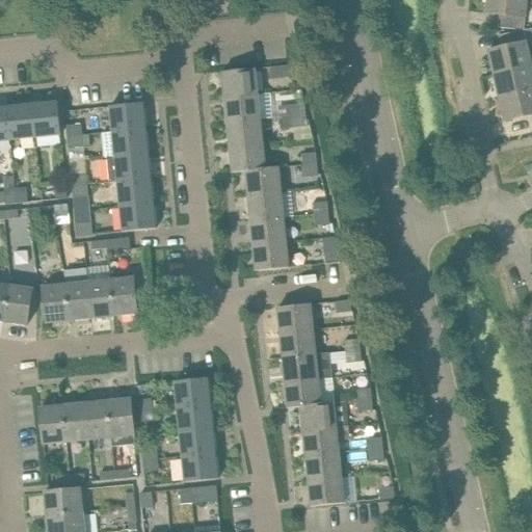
[(531,0),(486,0),(485,14),(499,15),(498,28),(515,30),(515,31),(524,31),(527,4),(531,4),(531,0)]
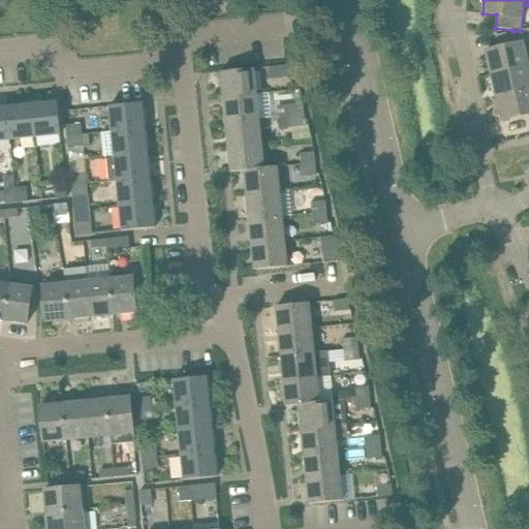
[(521,31),(512,31),(512,32),(495,36),(498,49),(485,51),(491,75),(528,66),(528,55),(527,56),(521,31)]
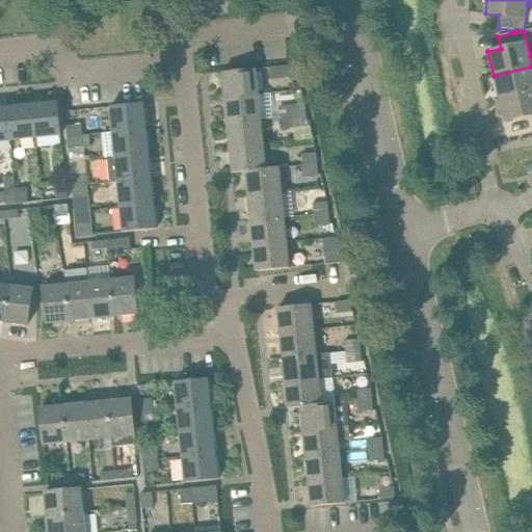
[(295,65),(281,67),(271,68),(272,79),(296,76),(295,65)]
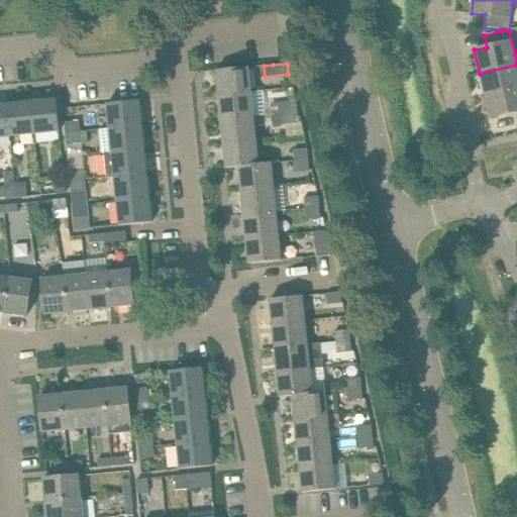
[(516,65),(480,74),(485,96),(516,88),(516,65)]
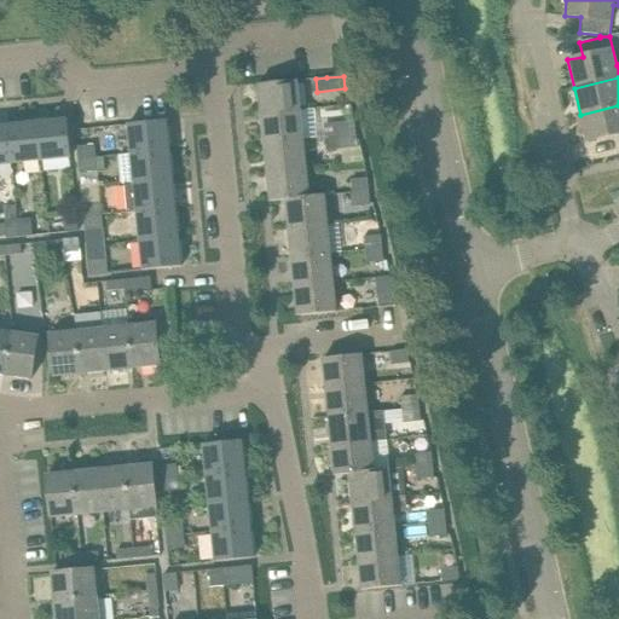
[(261,114),(300,110),(298,81),(258,85),(261,114)]
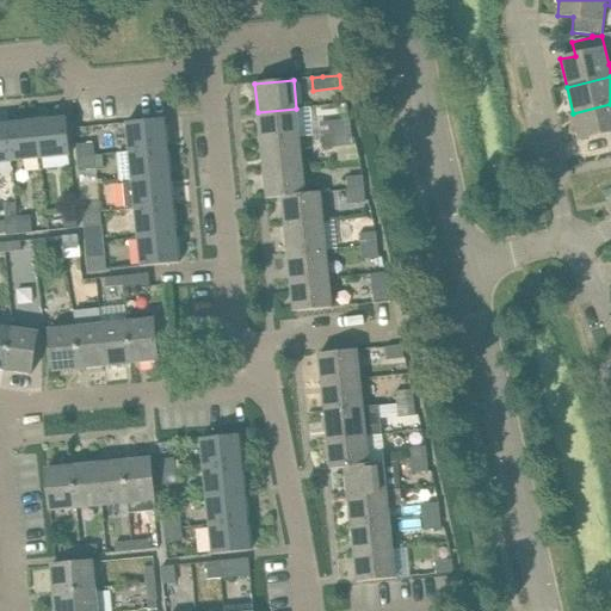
[(610,104),(573,113),(579,140),(610,133),(610,104)]
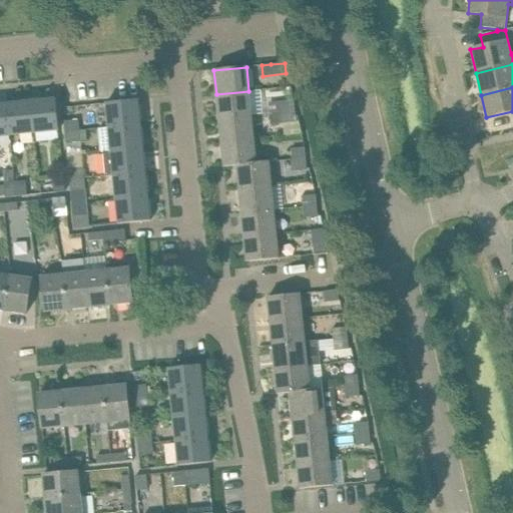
[(248,91),(216,94),(218,119),(250,115),(248,91)]
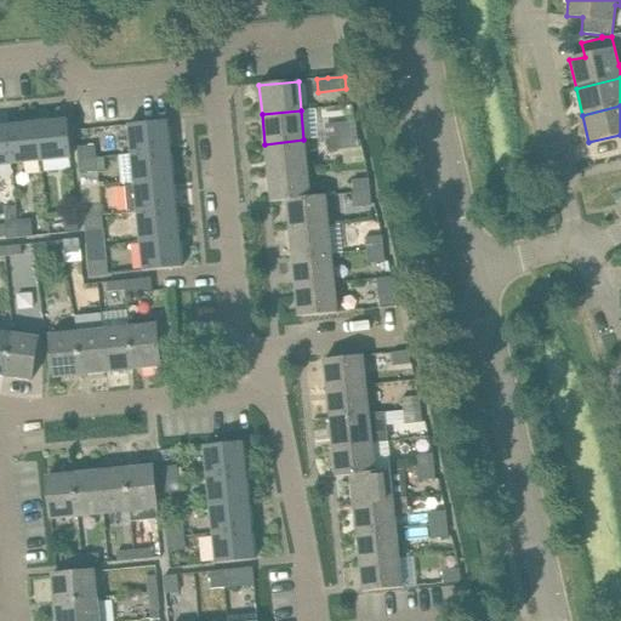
[(67,119),(36,123),(39,161),(70,158),(67,119)]
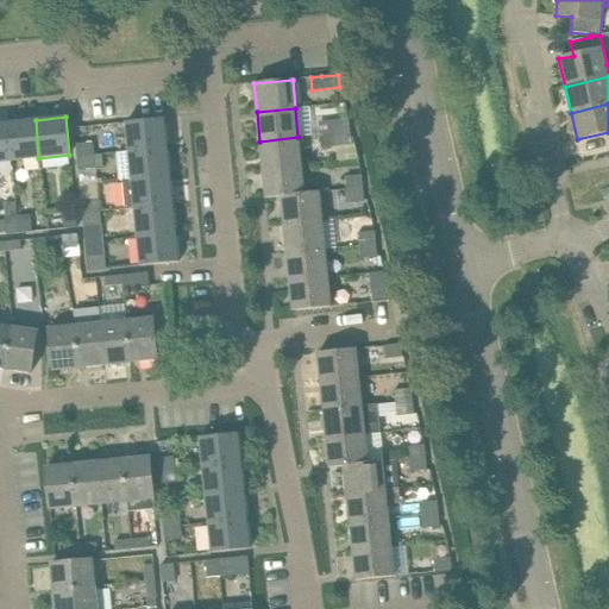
[(129,154),(167,149),(164,119),(125,123),(129,154)]
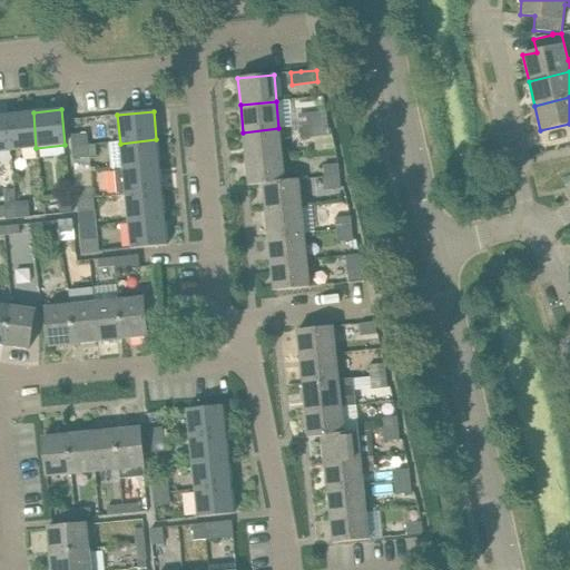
[(326,111),(311,112),(298,114),(300,126),(327,124),(326,111)]
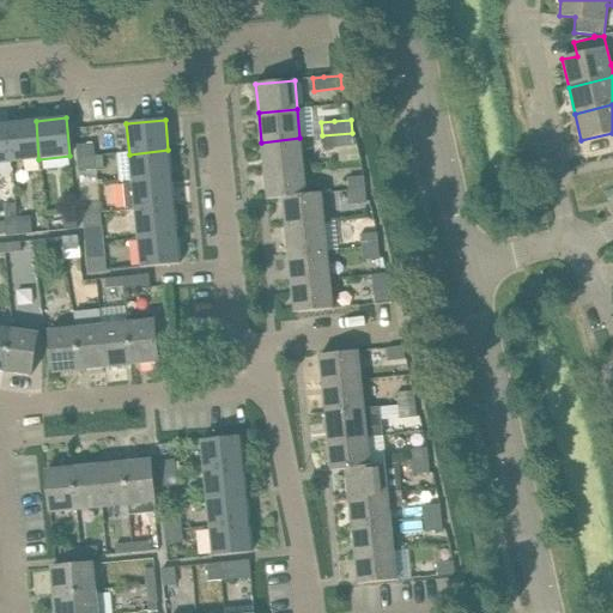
[(36,121),(7,123),(11,162),(38,159),(36,121)]
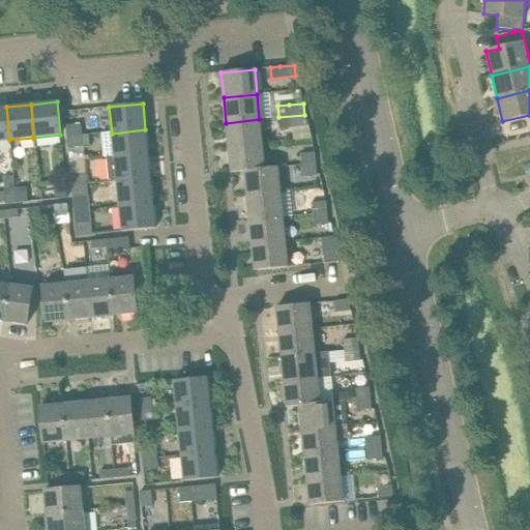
[(6,107),(0,107),(0,140),(9,140),(6,107)]
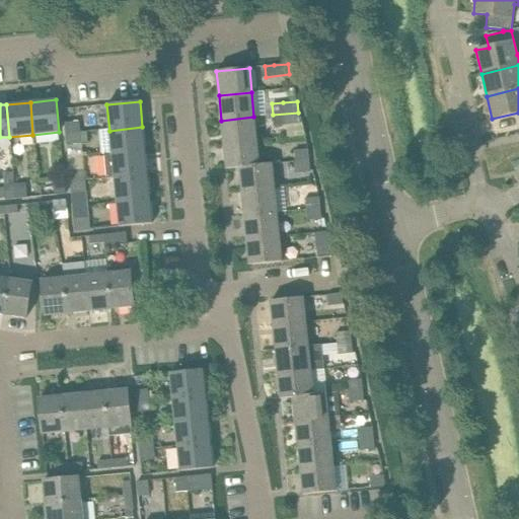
[(298,113),(273,115),(274,126),(299,124),(298,113)]
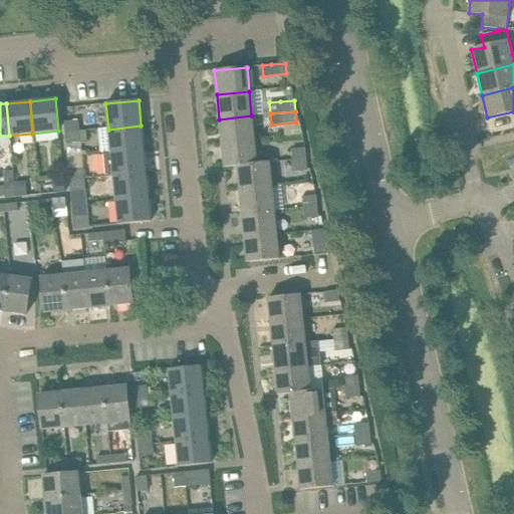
[(253,140),(251,115),(219,119),(222,144),(253,140)]
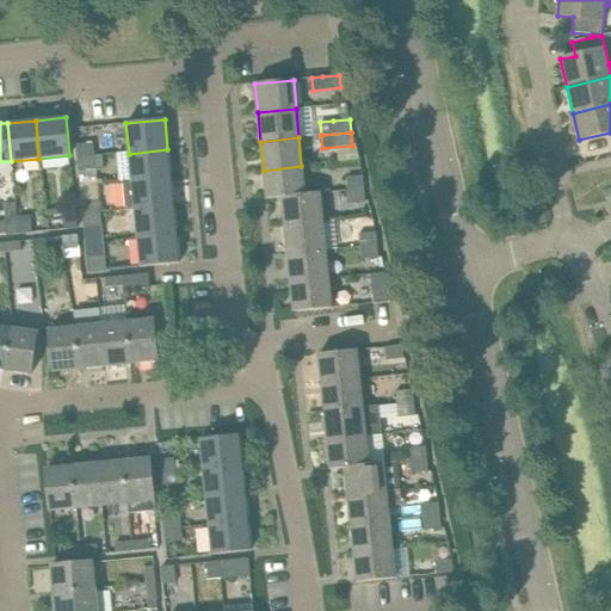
[(96,158),(94,143),(78,144),(79,159),(96,158)]
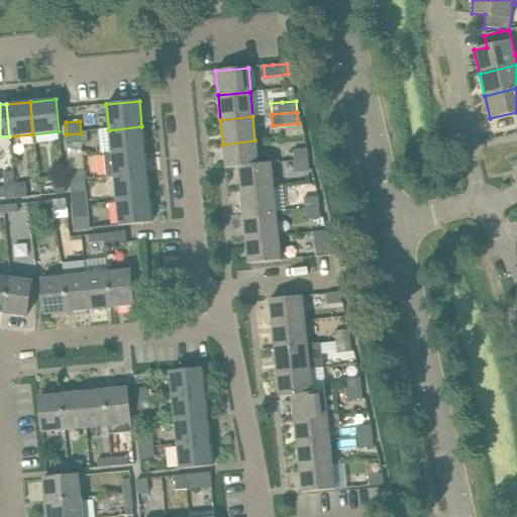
[(141,126),(109,130),(112,154),(144,150),(141,126)]
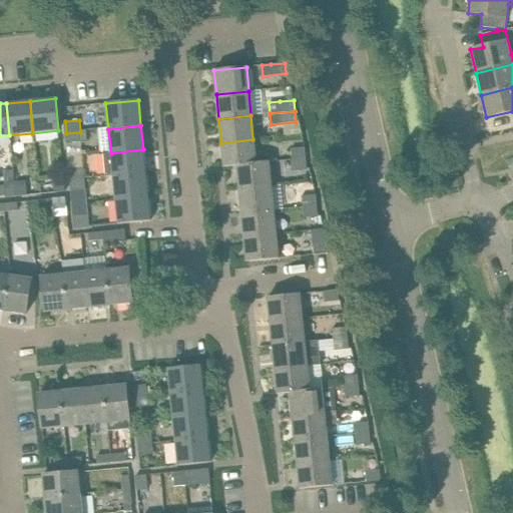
[(66,133),(68,156),(82,155),(80,132),(66,133)]
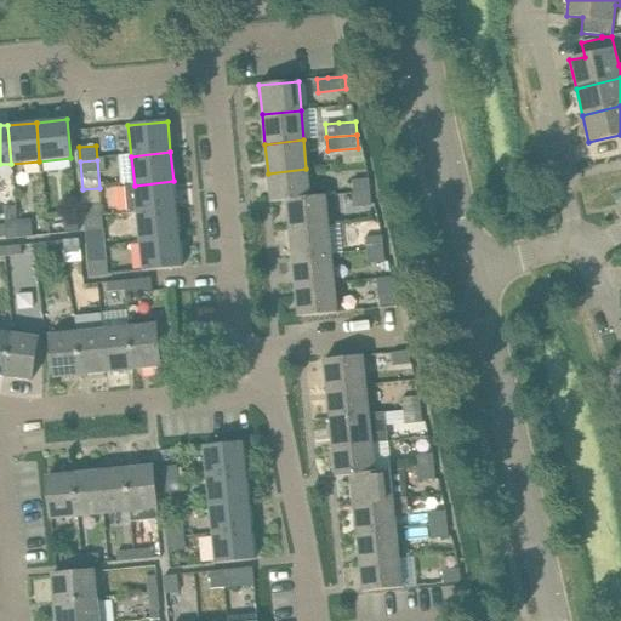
[(309,198),(306,169),(268,174),(271,203),(286,201),(309,198)]
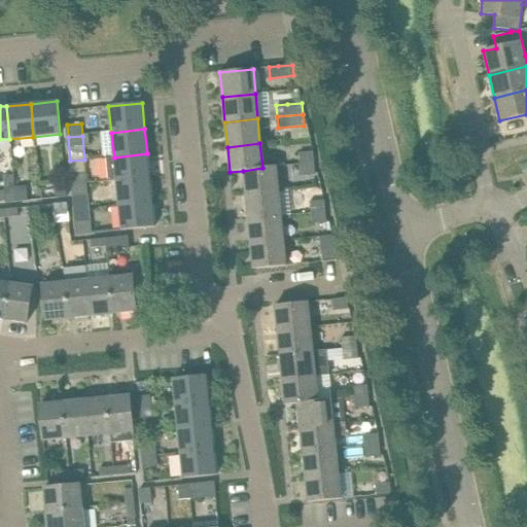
[(300,165),(314,163),(313,151),(299,153),(300,165)]
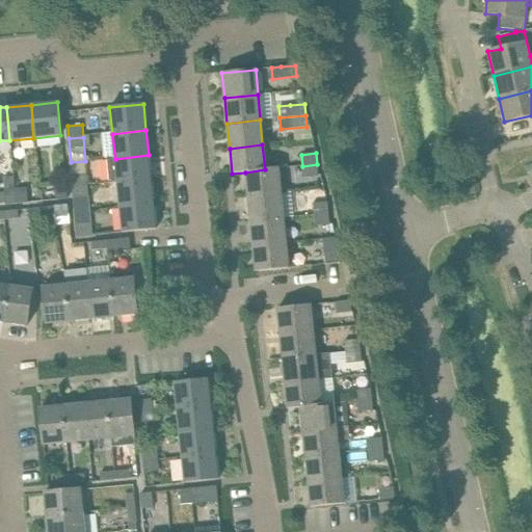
[(151,179),(149,155),(115,159),(108,159),(111,183),(117,182),(151,179)]
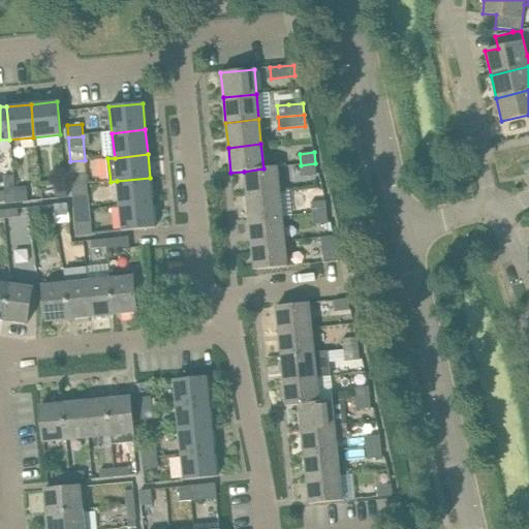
[(315,163),(301,165),(302,177),(316,175),(315,163)]
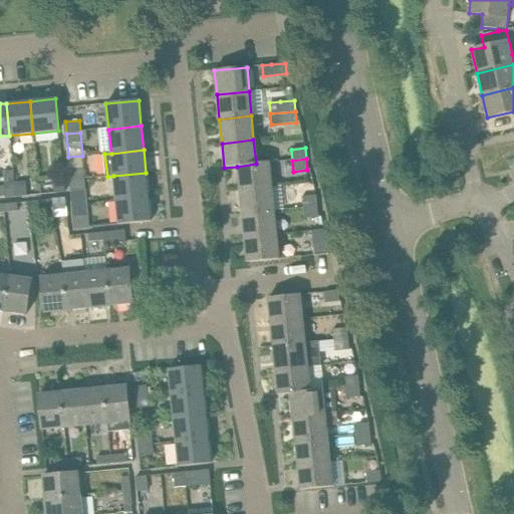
[(256,164),(237,167),(239,191),(271,187),(269,162),(256,164)]
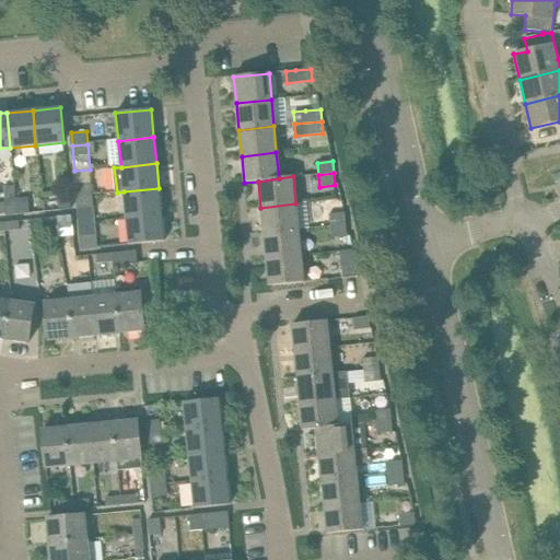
[(77,197),(92,195),(91,184),(74,185),(77,197)]
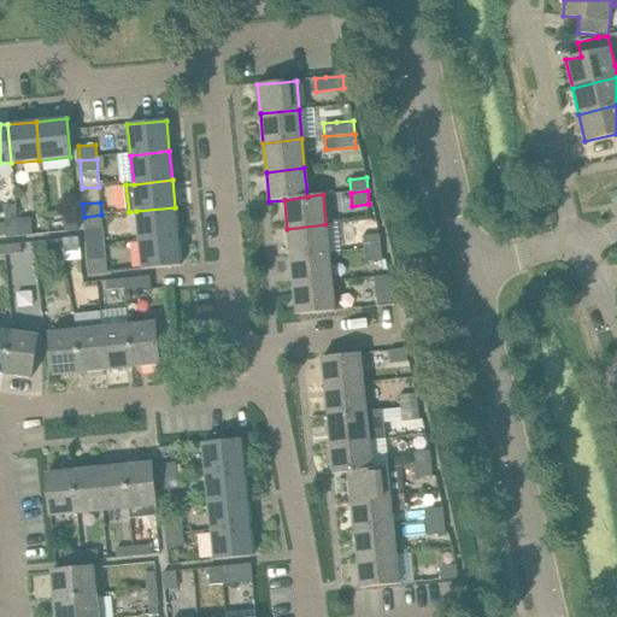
[(175,207),(136,211),(139,241),(177,236),(175,207)]
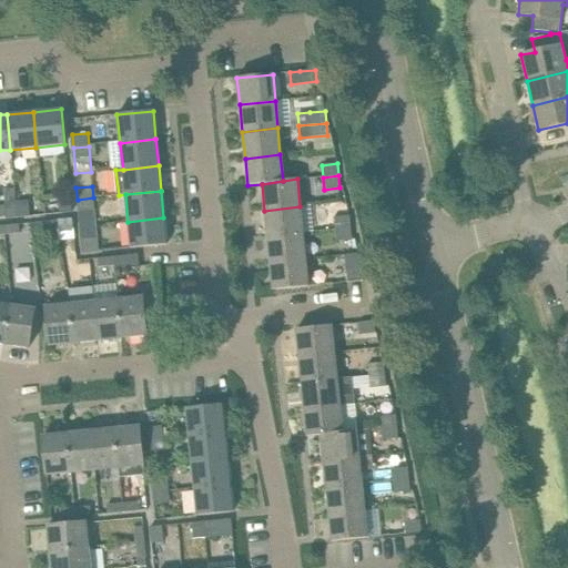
[(72,196),(60,199),(62,214),(73,212),(72,196)]
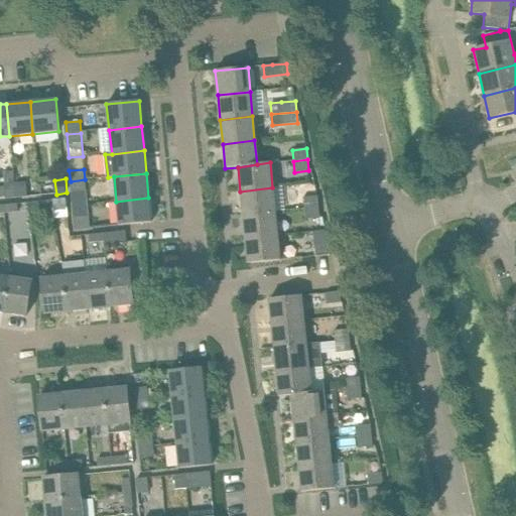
[(88,204),(85,179),(71,181),(73,206),(88,204)]
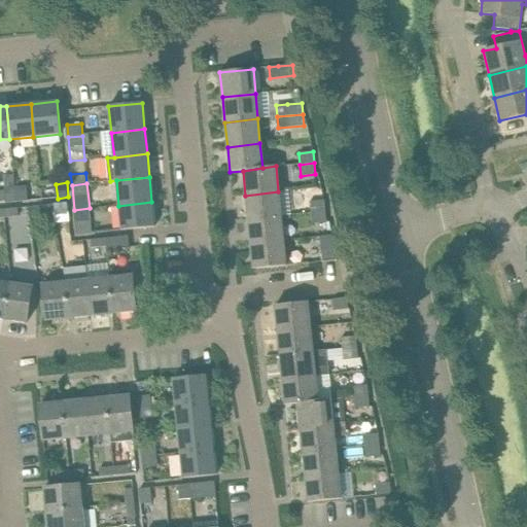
[(28,187),(14,188),(16,202),(29,201),(28,187)]
